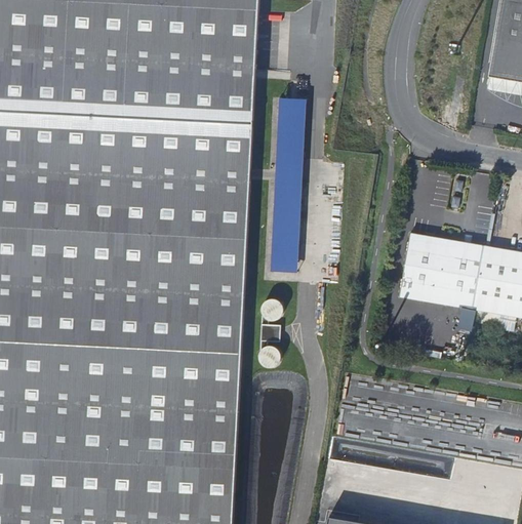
[(232,523),(259,0),(0,0),(0,523),(232,523)]
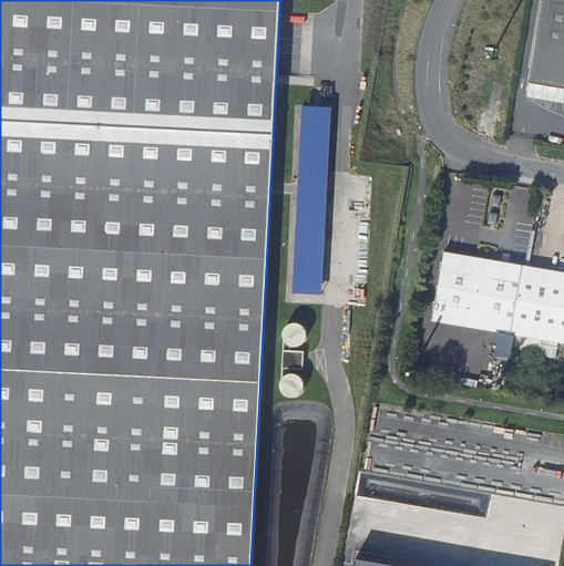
[(563,0),(541,0),(527,82),(563,89),(563,0)]
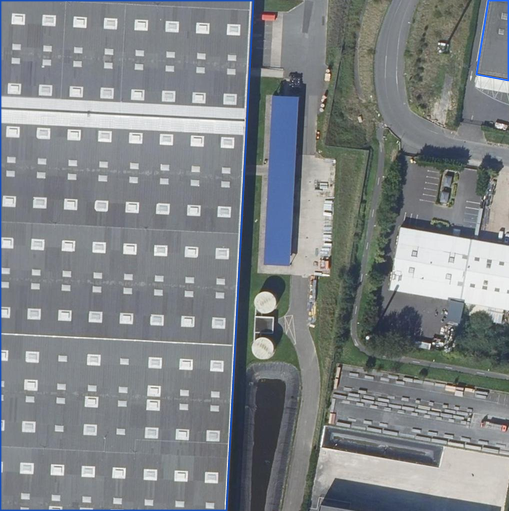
[(508,80),(476,74),(473,87),(478,91),(483,95),(488,98),(493,101),(498,103),(503,105),(508,106),(508,80)]
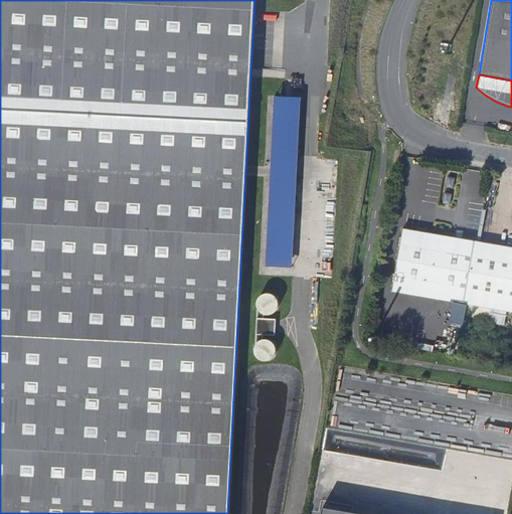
[(292,268),(299,97),(273,96),(265,267),(292,268)]
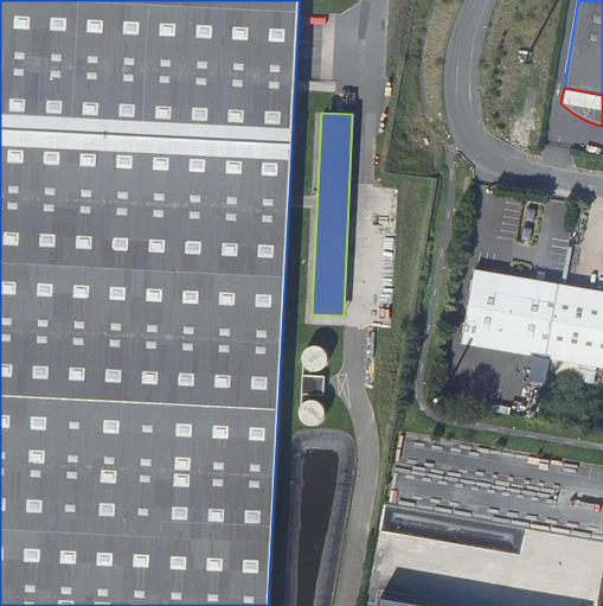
[(470,268),(457,343),(547,358),(560,284),(470,268)]
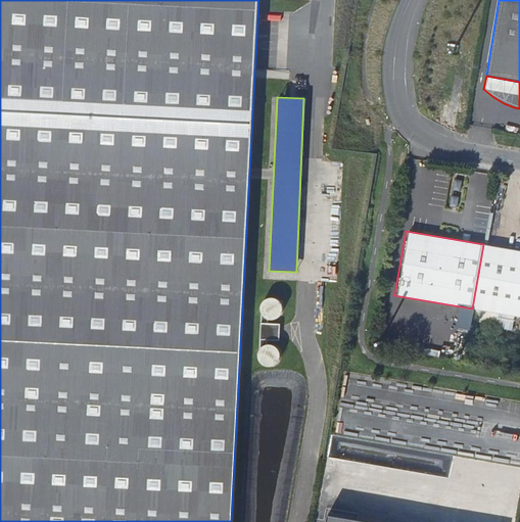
[(519,250),(483,244),(472,309),(519,317),(519,250)]
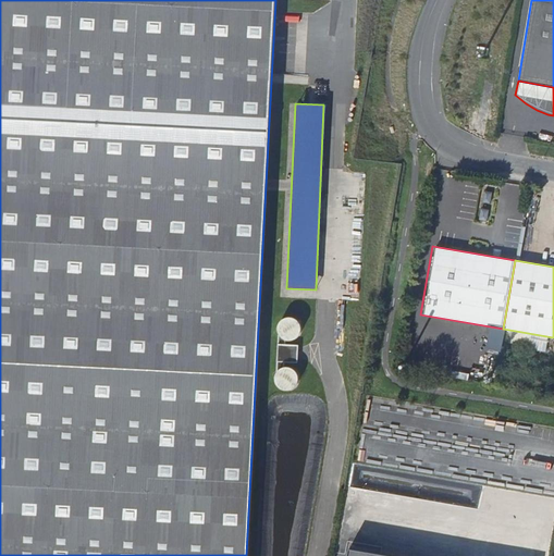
[(288,317),(285,317),(283,319),(280,320),(278,322),(277,325),(275,329),(275,332),(275,335),(277,337),(279,341),(281,343),(284,344),(286,345),(291,345),(294,345),(296,344),(299,342),(302,340),(303,336),(304,333),(304,330),(304,328),(303,324),(300,321),(298,319),(295,318),(292,317),(288,317)]
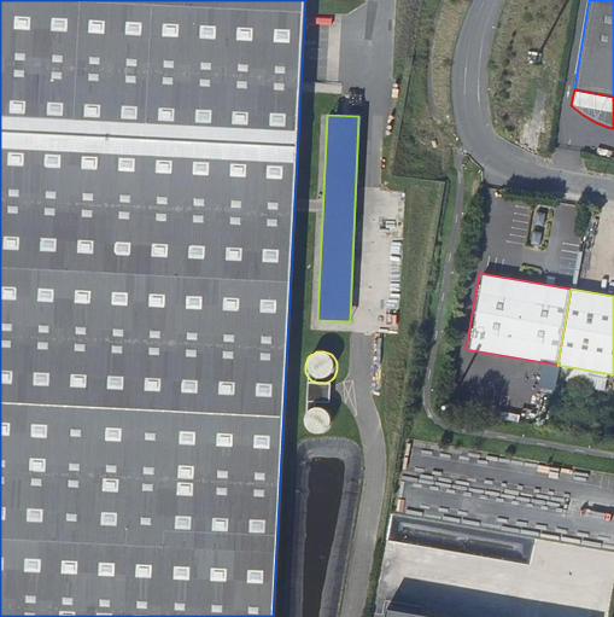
[(325,401),(325,384),(322,383),(317,383),(307,383),(307,401),(325,401)]
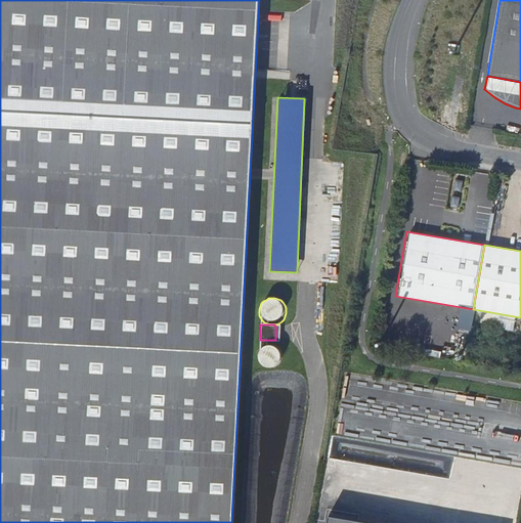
[(272,345),(269,344),(266,345),(263,346),(261,348),(259,350),(258,352),(257,355),(256,358),(257,361),(258,363),(259,366),(261,368),(263,369),(266,371),(269,372),(272,372),(275,371),(277,369),(279,367),(281,364),(283,362),(284,359),(284,356),(283,353),(281,351),(279,348),(277,347),(275,345),(272,345)]
